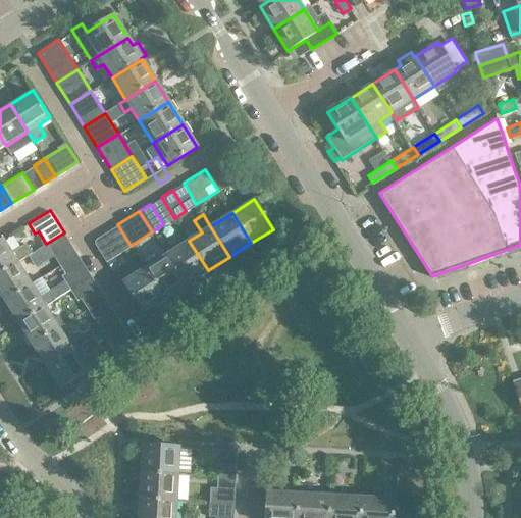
[(131,246),(117,224),(96,238),(104,251),(109,259),(131,246)]
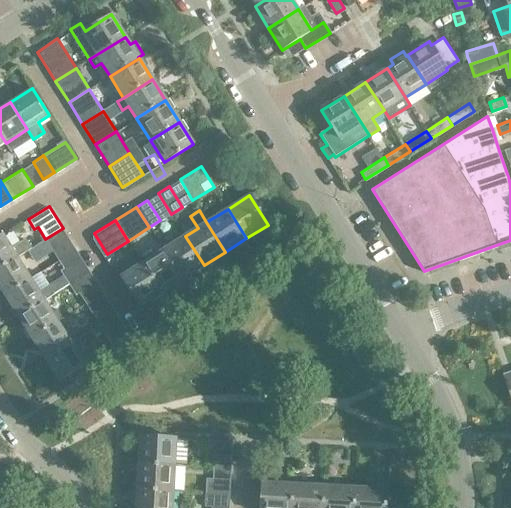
[(76,249),(63,228),(45,239),(59,260),(76,249)]
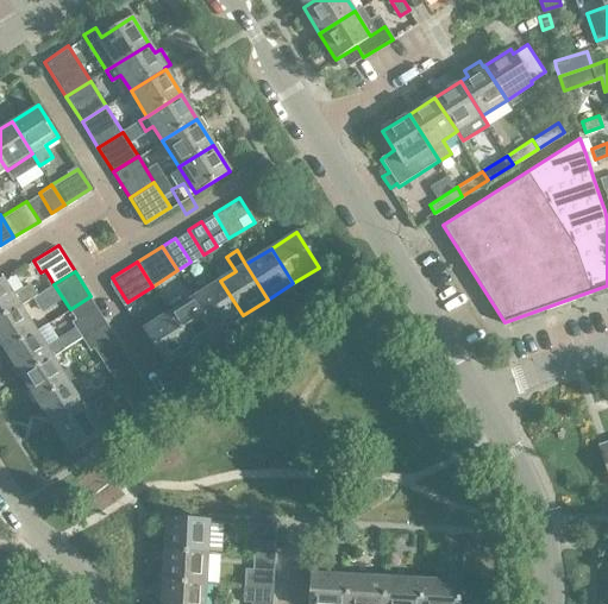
[(0,316),(20,306),(20,304),(37,295),(30,283),(13,294),(4,280),(0,281),(0,316)]
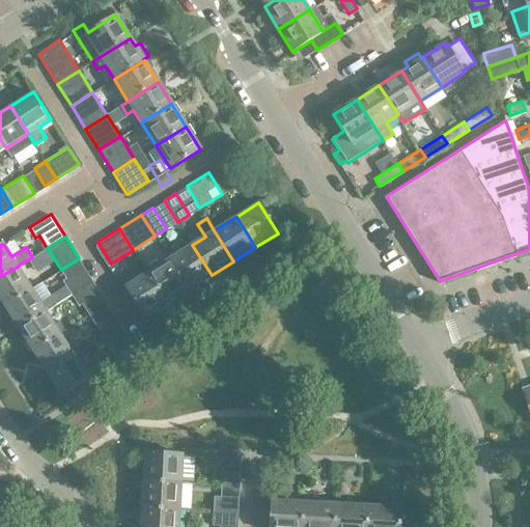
[(192,245),(169,259),(189,289),(212,275),(192,245)]
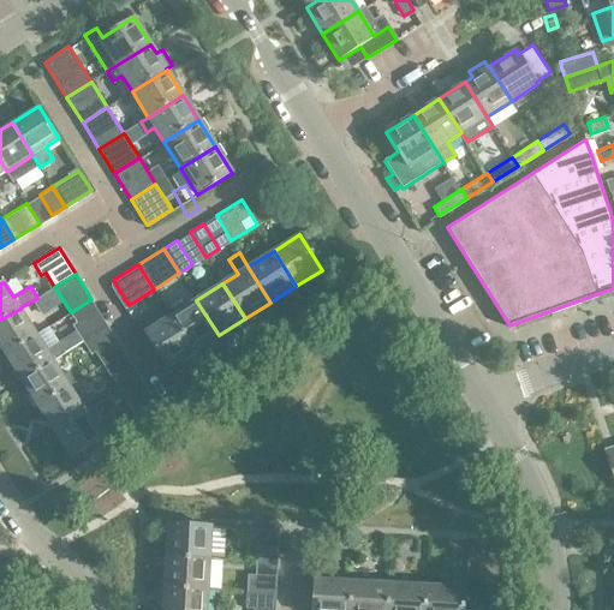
[(37,334),(5,354),(21,380),(53,359),(83,340),(107,324),(91,299),(71,312),(76,321),(72,323),(75,328),(45,347),(37,334)]
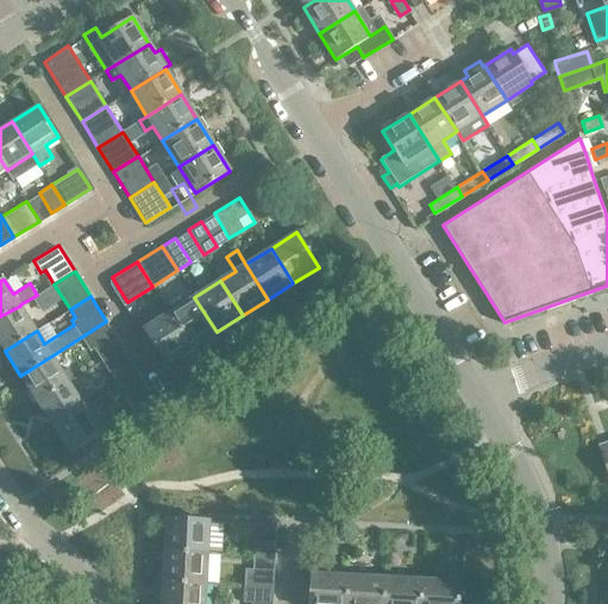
[(217,332),(194,297),(169,313),(192,348),(217,332)]
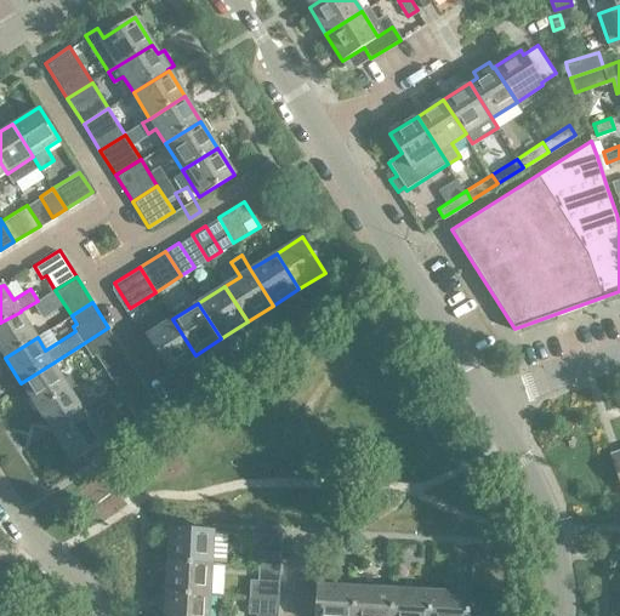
[(38,337),(21,312),(0,323),(0,349),(5,358),(38,337)]
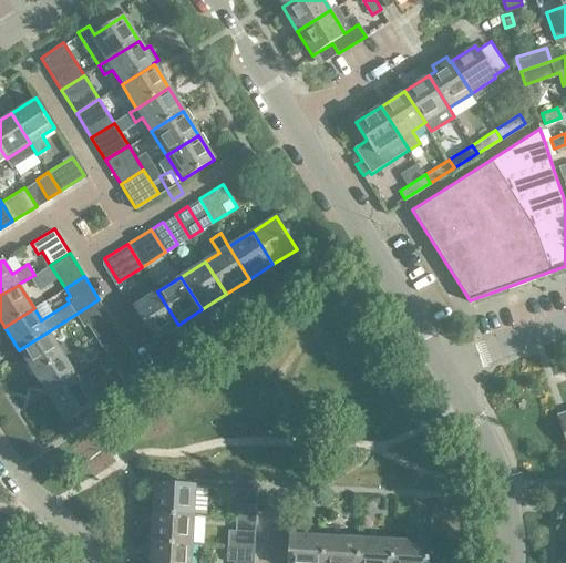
[(178,325),(157,292),(134,306),(155,339),(178,325)]
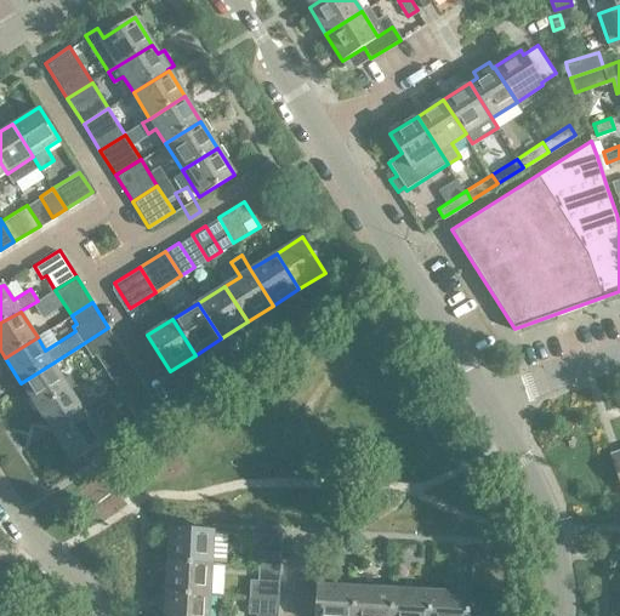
[(125,354),(108,328),(84,343),(92,357),(95,353),(104,368),(125,354)]
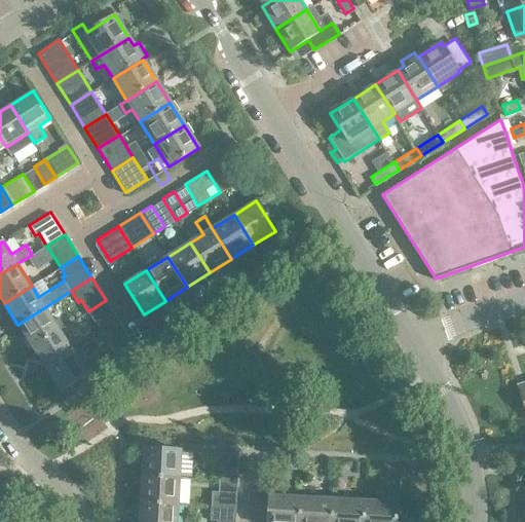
[(119,322),(106,300),(88,311),(102,332),(119,322)]
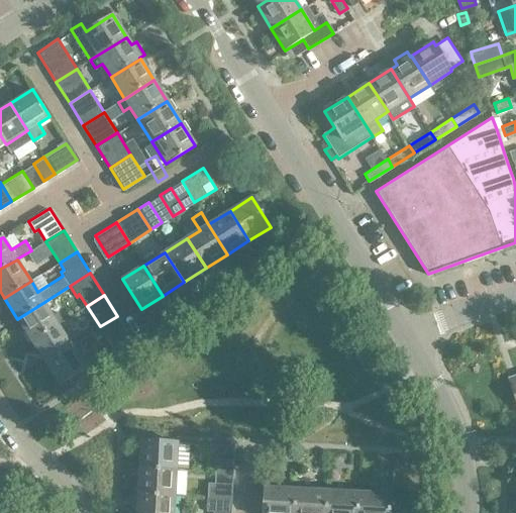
[(58,324),(44,302),(17,319),(31,340),(58,324)]
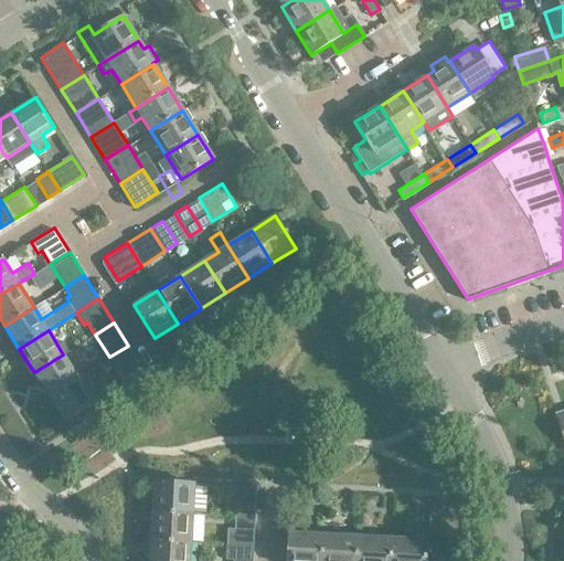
[(147,376),(128,346),(109,357),(129,388),(147,376)]
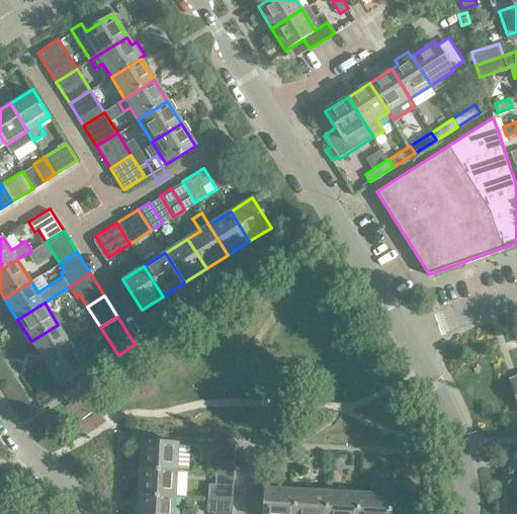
[(58,325),(31,341),(45,362),(72,345),(58,325)]
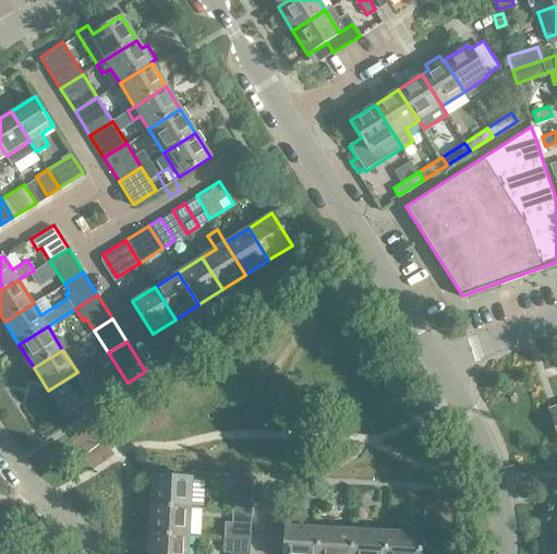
[(93,397),(77,372),(48,390),(63,414),(93,397)]
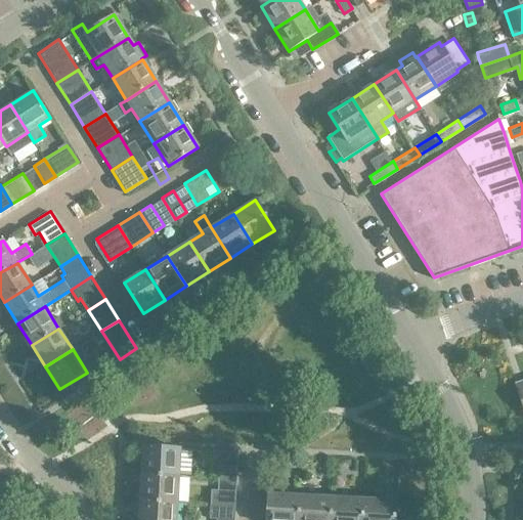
[(143,446),(141,473),(179,475),(180,448),(143,446)]
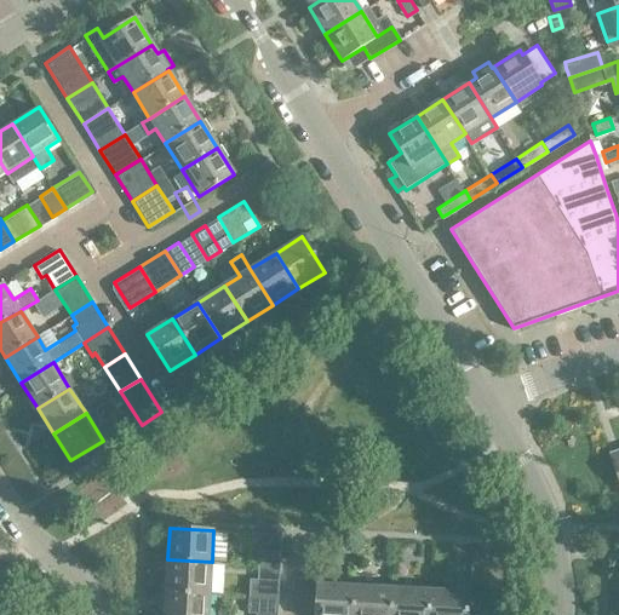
[(281,533),(252,532),(251,549),(280,550),(281,533)]
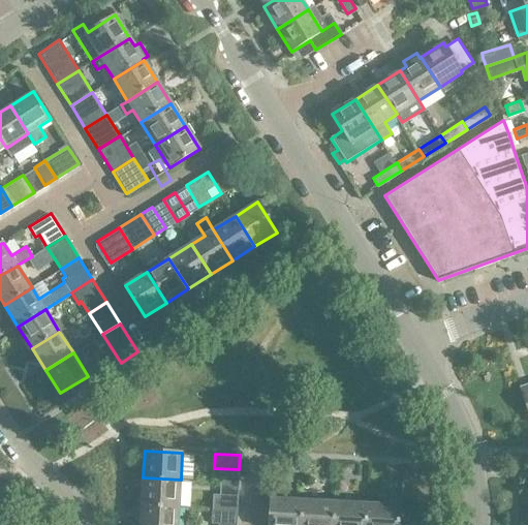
[(181,480),(143,477),(142,504),(179,506),(181,480)]
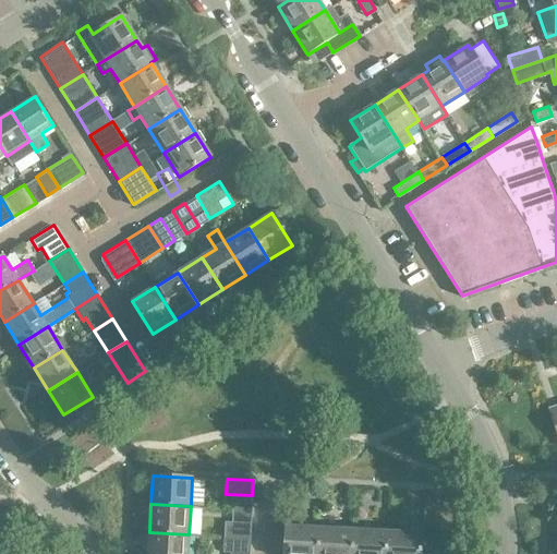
[(225,520),(223,537),(250,538),(252,509),(232,508),(232,520),(225,520)]
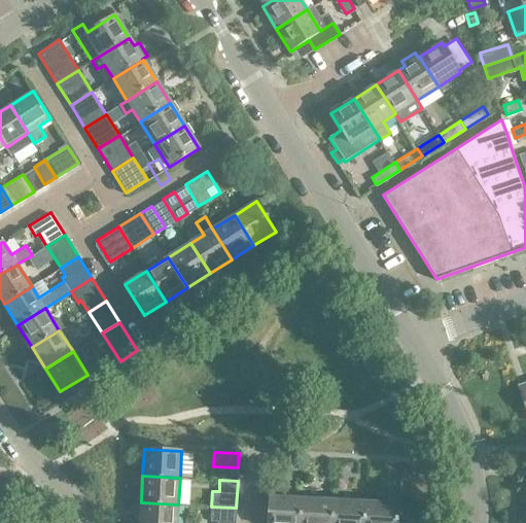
[(300,522),(302,498),(270,497),(268,522),(300,522)]
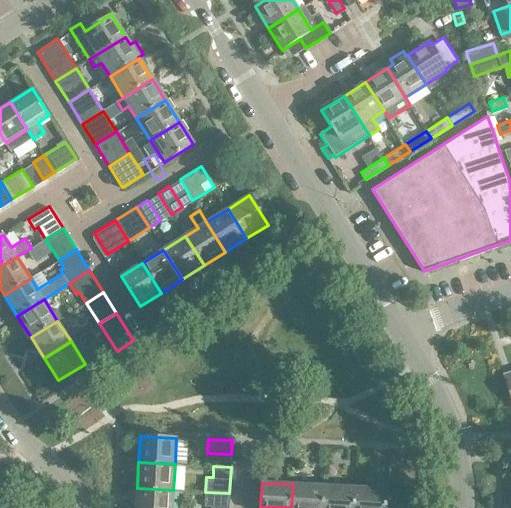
[(322,507),(324,486),(293,484),(291,507),(322,507)]
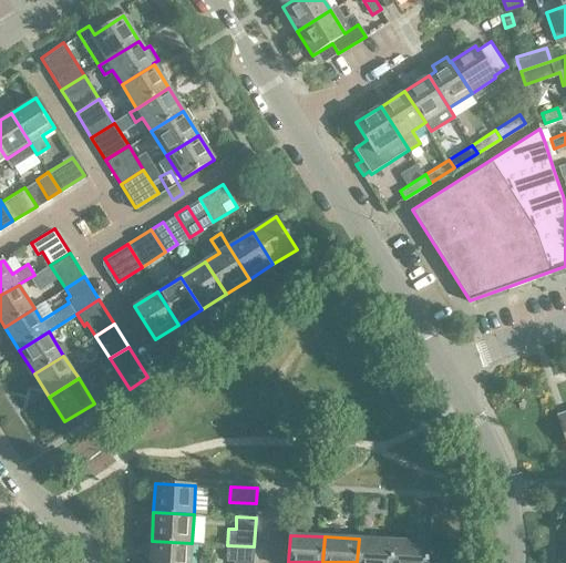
[(359,539),(357,562),(392,562),(393,541),(359,539)]
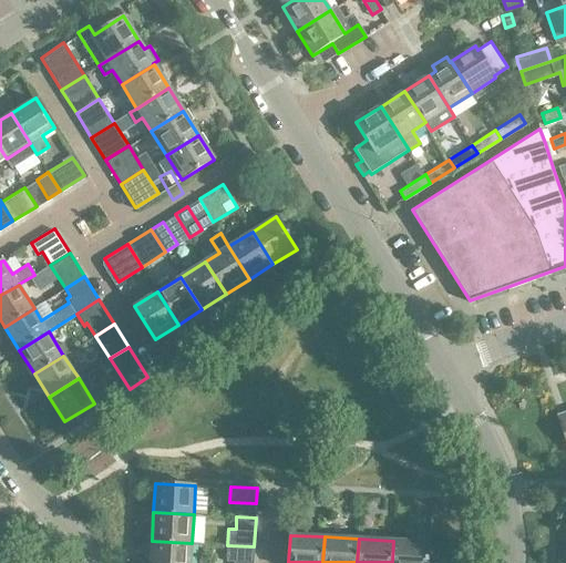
[(152,541),(150,562),(191,562),(192,543),(152,541)]
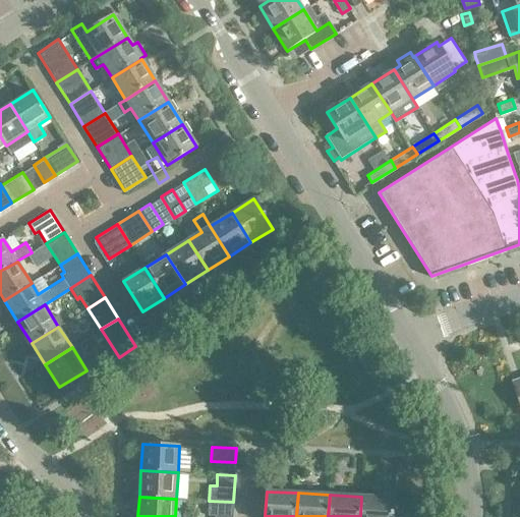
[(393,516),(395,499),(361,497),(360,516),(393,516)]
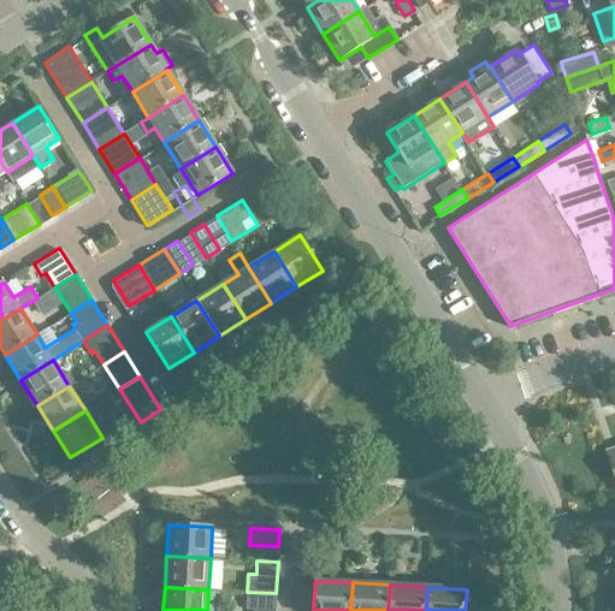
[(275,610),(276,593),(247,592),(247,607),(254,607),(253,610),(275,610)]
